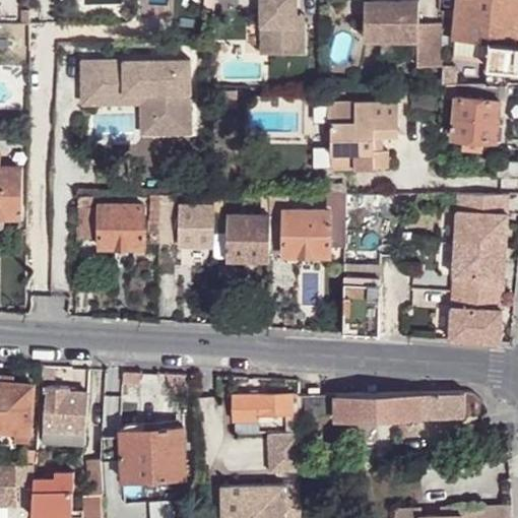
[(293,25),(294,16),(293,0),(257,0),(258,55),(301,55),(301,26),(293,25)]
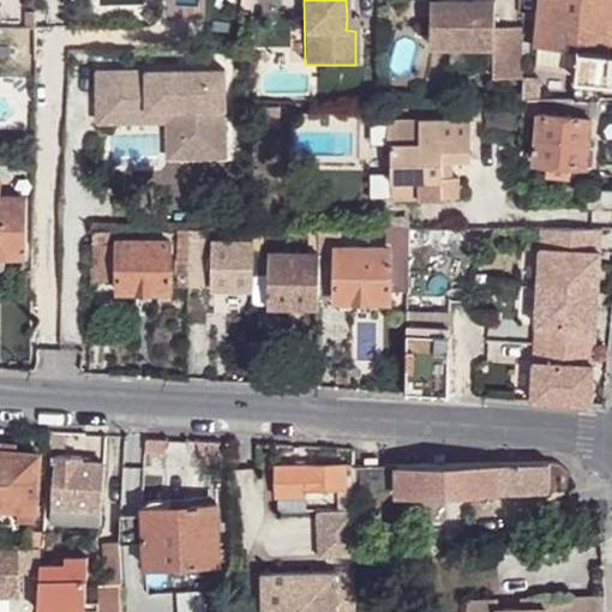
[(611,53),(611,0),(538,0),(534,46),(537,47),(534,71),(576,75),(577,51),(611,53)]
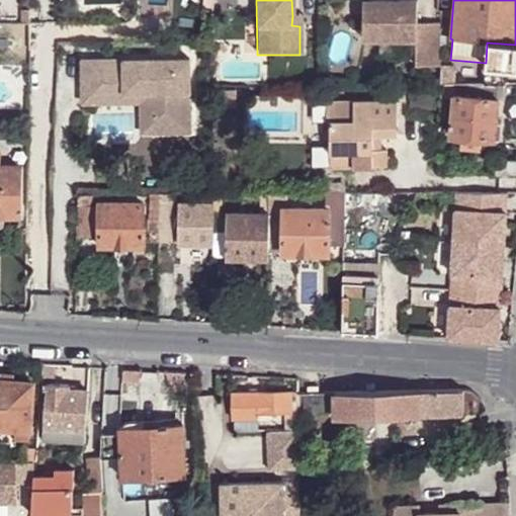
[(413,68),(437,68),(438,25),(415,25),(415,3),(361,2),(361,40),(379,40),(413,41),(413,57),(413,68)]
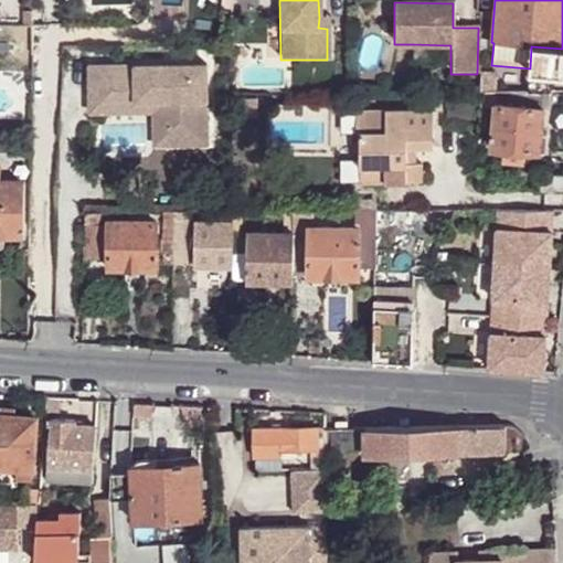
[(562,76),(562,49),(531,46),(530,68),(529,73),(555,76),(562,76)]
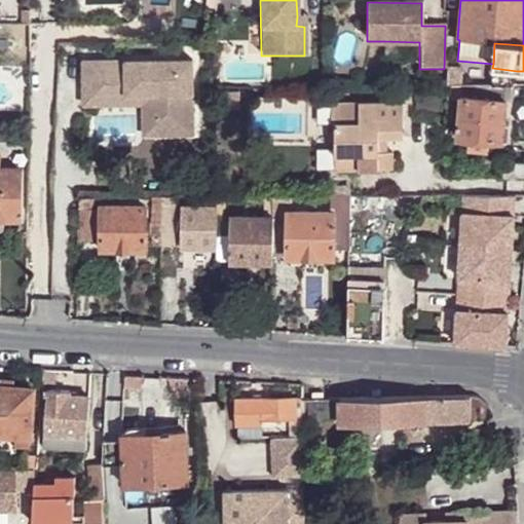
[(191,61),(82,63),(82,96),(152,95),(153,113),(166,125),(192,124),(191,61)]
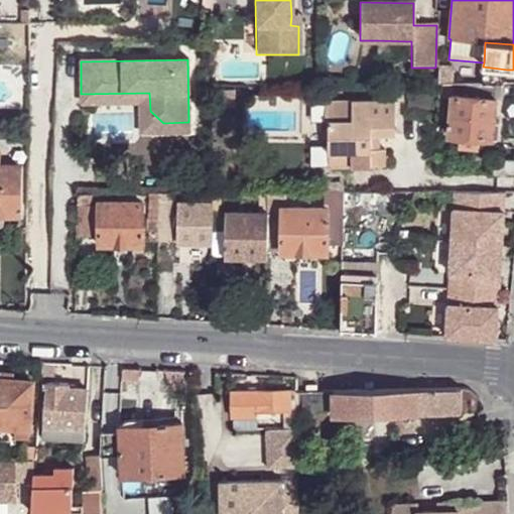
[(483,67),(481,86),(496,86),(505,85),(507,70),(483,67)]
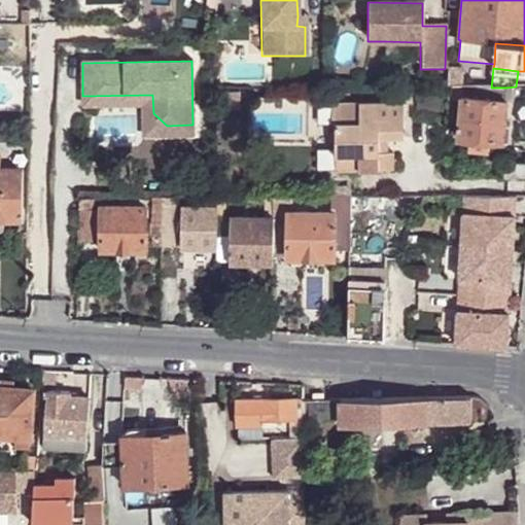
[(446,88),(447,88),(448,88),(457,86),(463,88),(469,88),(469,76),(446,76),(446,88)]
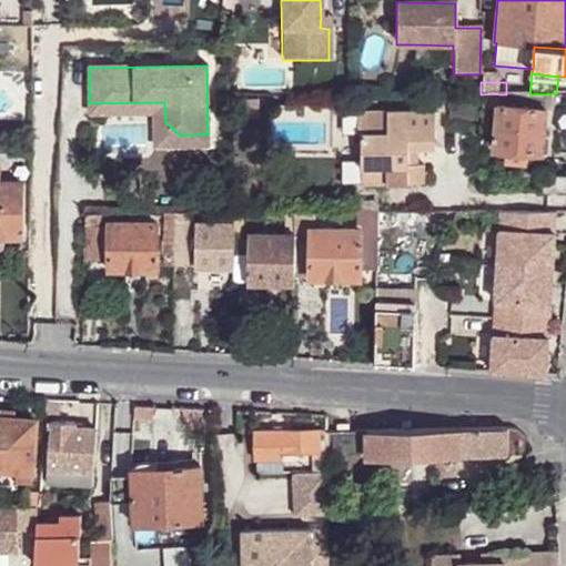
[(482,94),(482,101),(493,103),(493,93),(483,94),(482,94)]
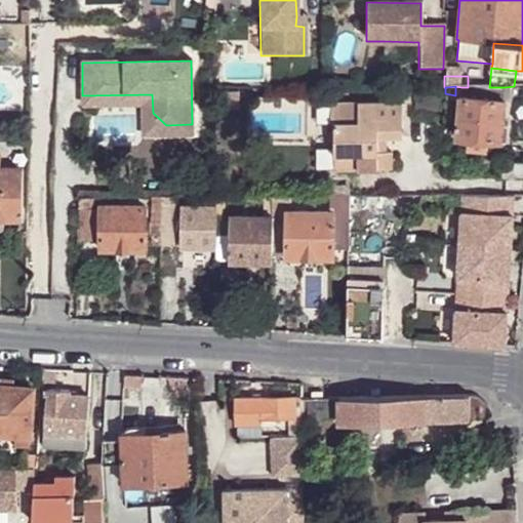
[(514,86),(505,87),(503,103),(506,103),(513,104),(514,86)]
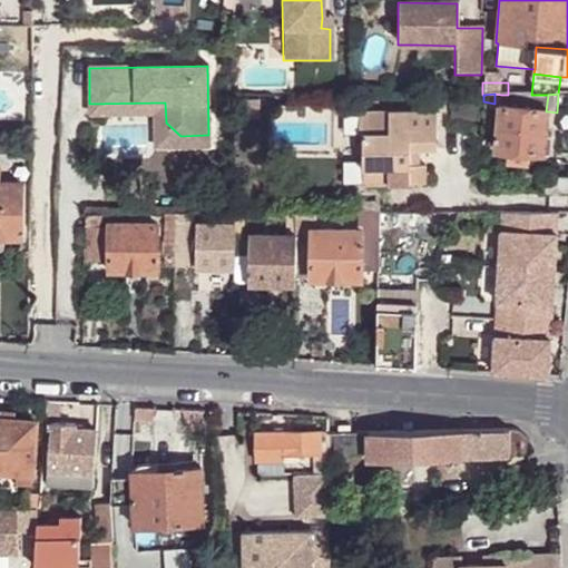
[(508,95),(501,95),(500,107),(546,111),(548,95),(531,95),(508,95)]
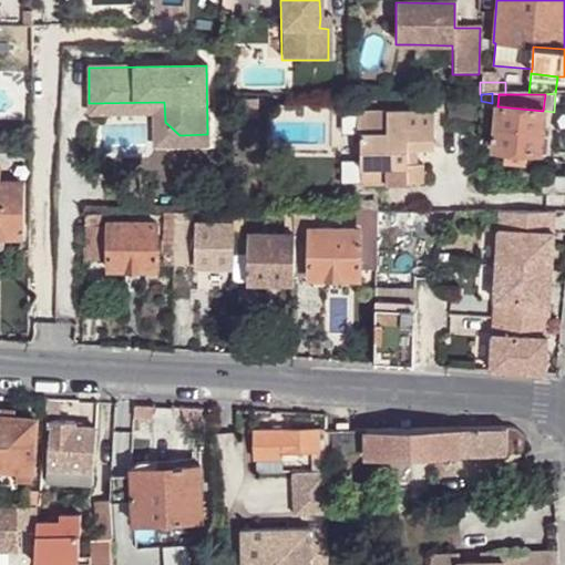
[(232,95),(232,105),(250,105),(249,95),(232,95)]
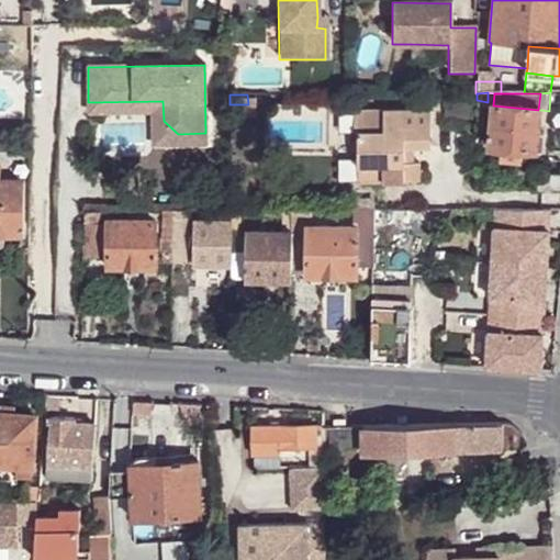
[(163,101),(88,102),(88,113),(153,112),(153,145),(205,144),(205,133),(178,134),(164,121),(163,101)]
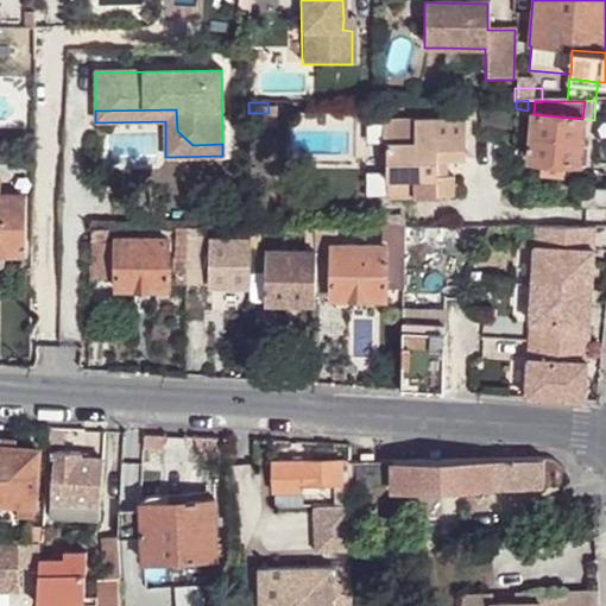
[(582,119),(534,114),(531,114),(528,162),(580,166),(580,163),(582,164),(585,163),(587,161),(587,147),(587,145),(586,144),(582,144),(586,119),(582,119)]
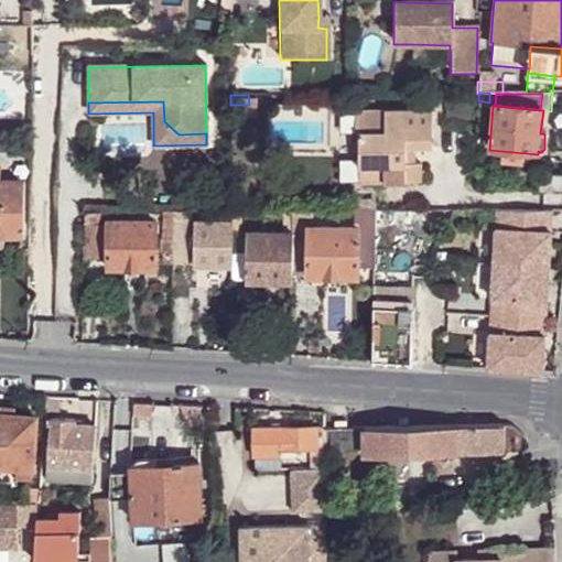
[(357,136),(357,168),(402,168),(402,185),(420,185),(420,166),(412,166),(412,152),(431,151),(431,112),(354,114),(354,136),(357,136)]
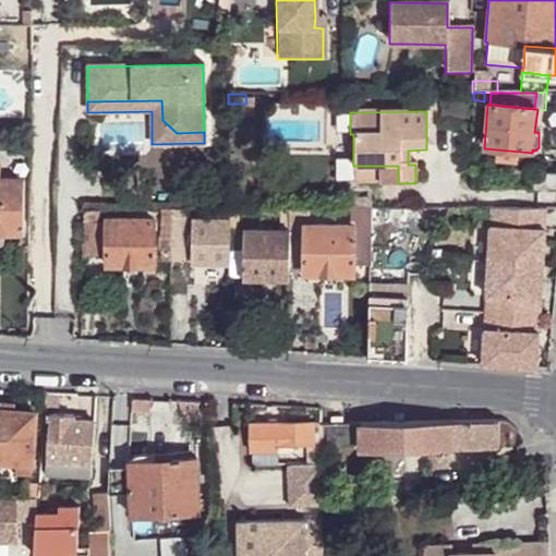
[(398,166),(353,166),(354,185),(398,184),(398,183),(398,166)]
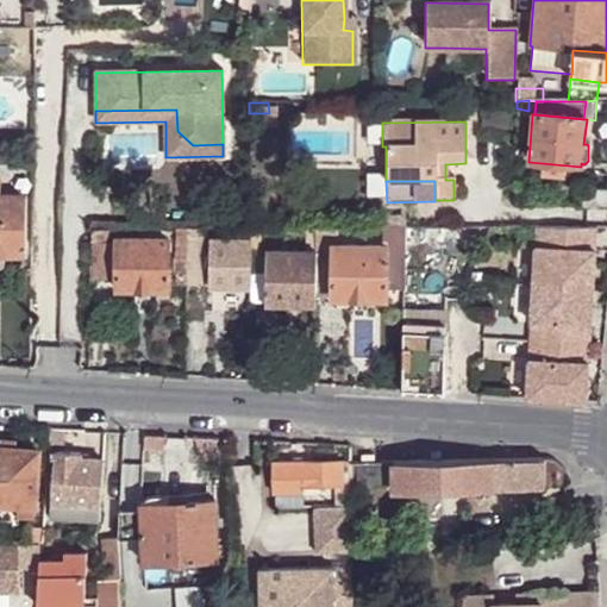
[(606,208),(606,188),(582,188),(581,208),(606,208)]
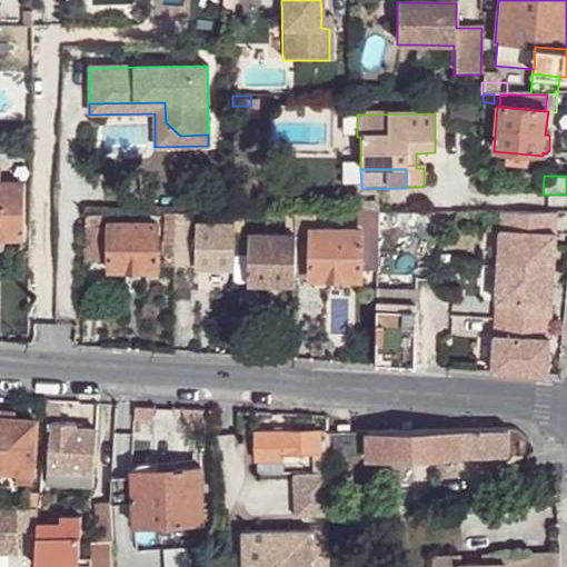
[(0,239),(10,239),(22,239),(22,185),(0,183),(0,239)]
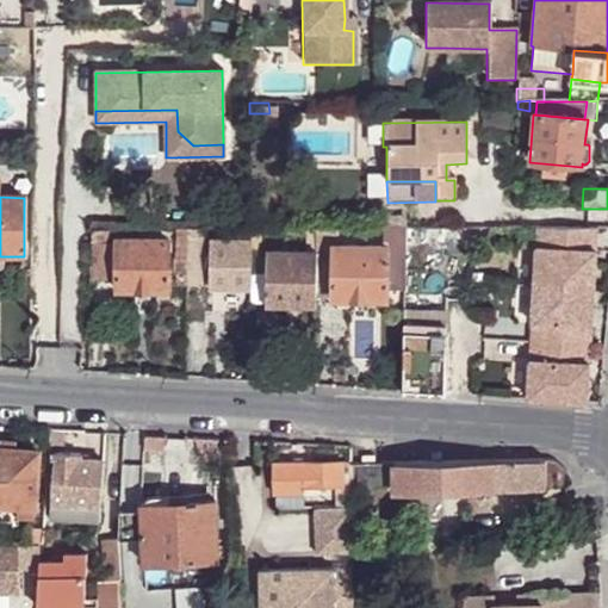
[(596,227),(537,228),(535,247),(533,285),(531,323),(529,342),(528,361),(526,399),(575,402),(585,403),(588,364),(589,346),(590,328),(593,289),(595,250),(596,227)]
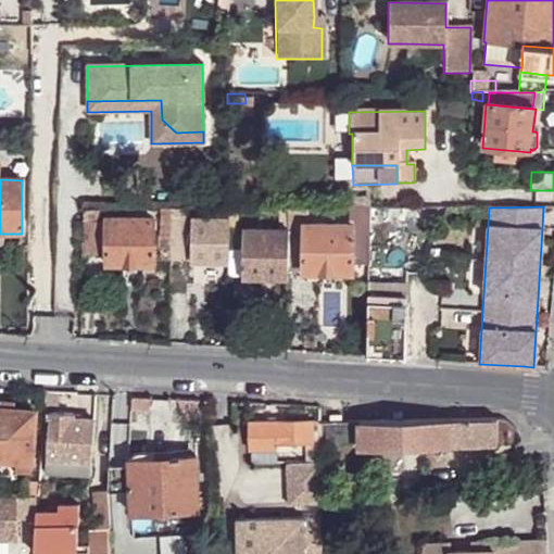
[(361,208),(343,208),(343,227),(351,227),(352,229),(360,229),(361,218),(361,208)]
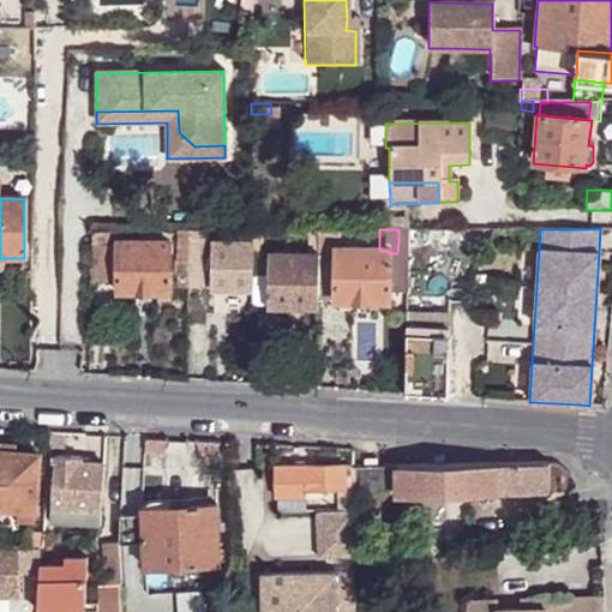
[(444,229),(407,229),(407,241),(407,246),(444,246),(444,229)]
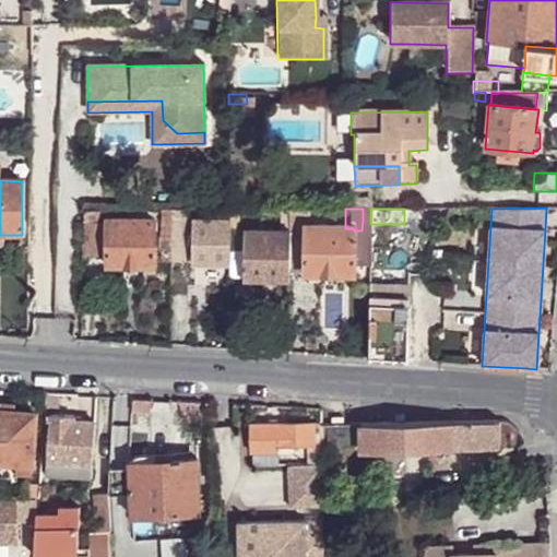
[(425,209),(404,209),(404,224),(426,224),(425,209)]
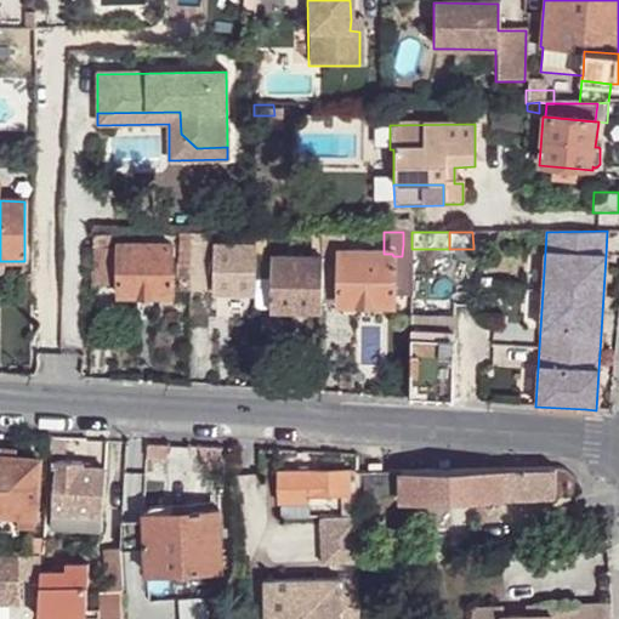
[(487,232),(472,232),(473,249),(487,248),(487,232)]
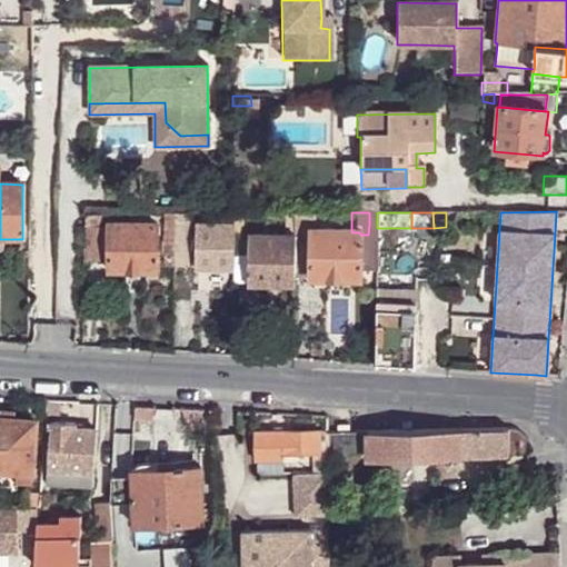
[(242,215),(231,214),(231,226),(231,235),(242,235),(242,215)]
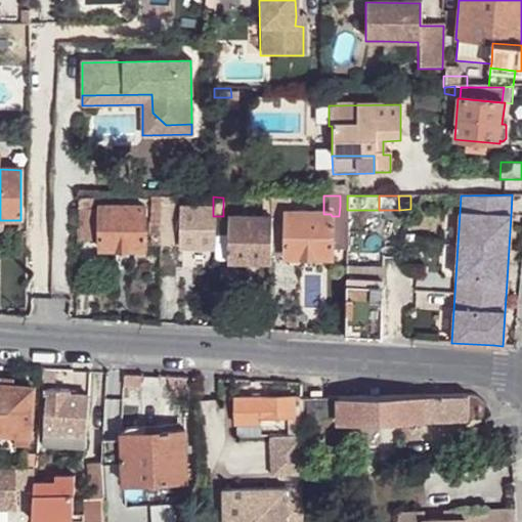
[(290,197),(271,197),(270,217),(270,219),(277,219),(279,208),(290,208),(290,197)]
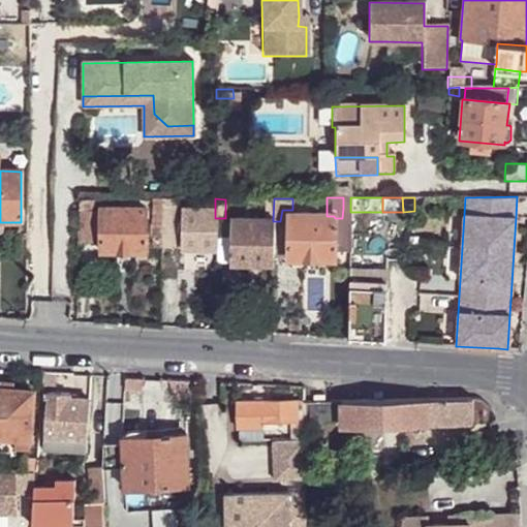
[(161,199),(153,199),(153,223),(150,224),(150,237),(153,237),(153,246),(160,246),(161,199)]
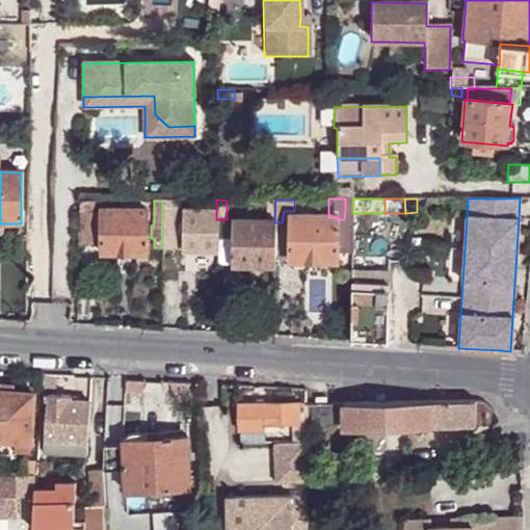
[(177,201),(162,201),(161,247),(176,248),(177,201)]
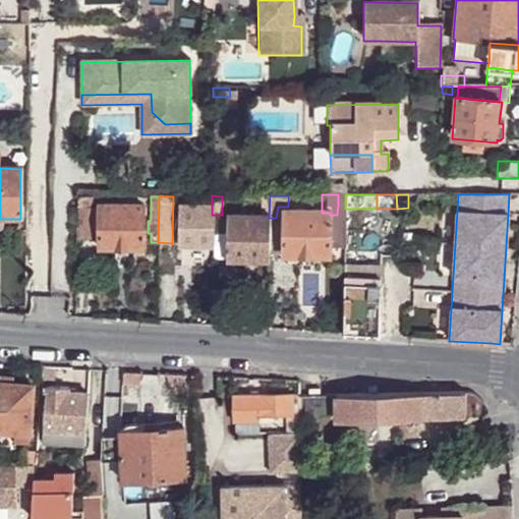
[(76,197),(76,208),(91,208),(91,197),(76,197)]
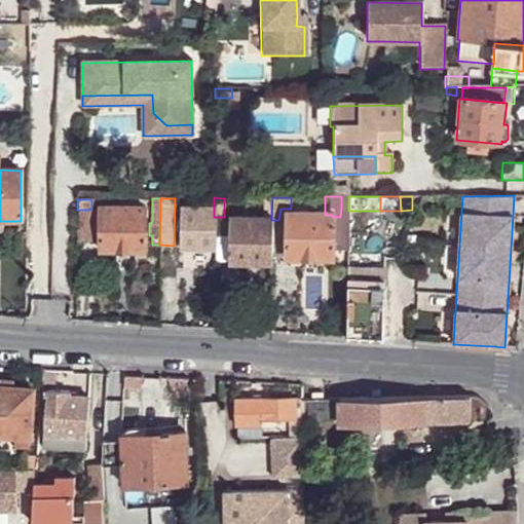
[(348,211),(348,207),(341,207),(340,217),(348,217),(348,211)]
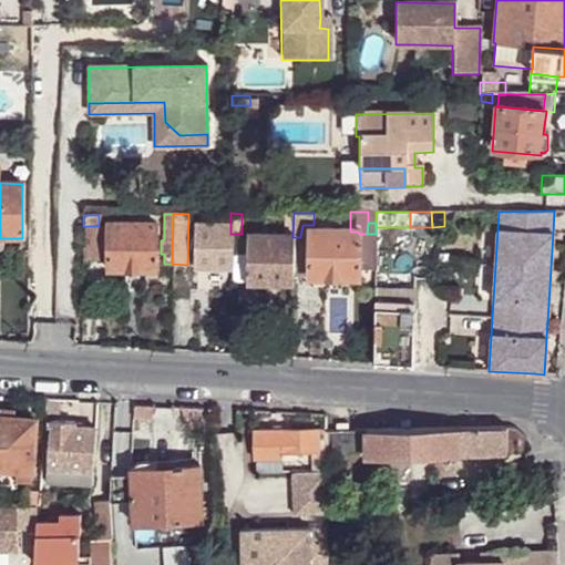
[(230,234),(230,225),(193,224),(192,270),(229,271),(230,254),(230,234)]
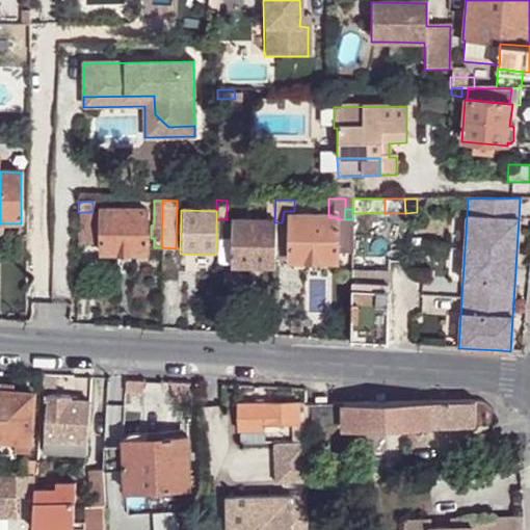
[(117,256),(130,257),(146,257),(144,211),(101,211),(102,256),(117,256)]
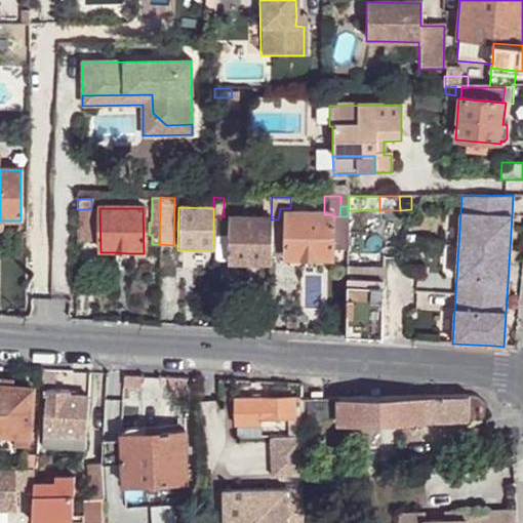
[(285,219),(285,257),(331,258),(332,247),(332,216),(331,214),(324,214),(286,213),(285,219)]
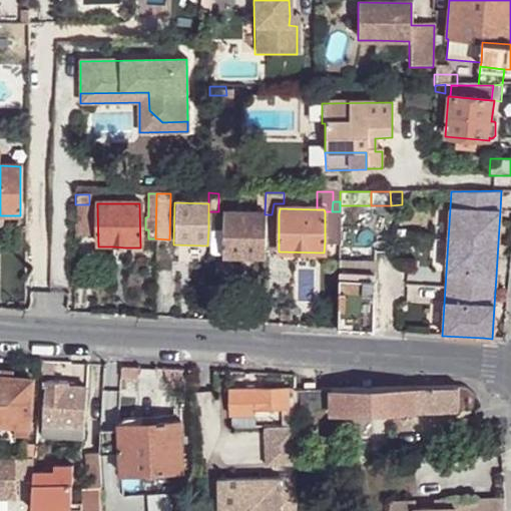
[(340,241),(340,211),(332,211),(325,211),(325,241),(340,241)]
